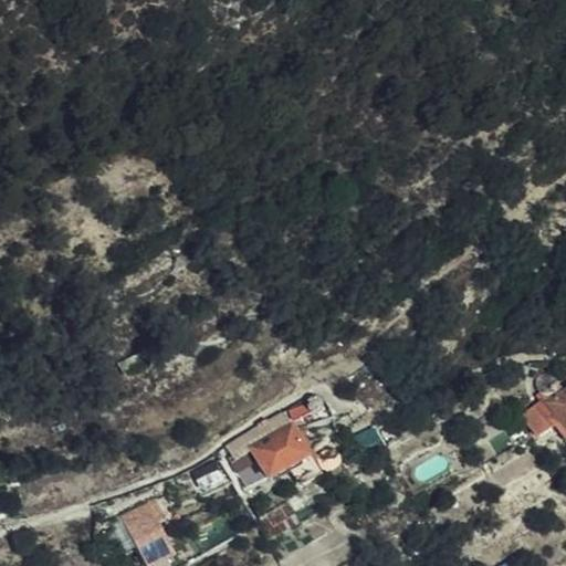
[(555,380),(552,378),(546,379),(541,383),(538,388),(540,394),(546,398),(552,398),(557,396),(559,390),(558,384),(555,380)]
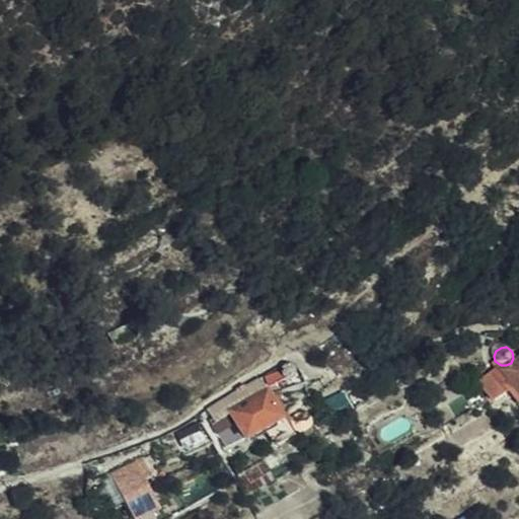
[(518,405),(518,361),(502,372),(508,383),(503,386),(507,392),(510,397),(517,408),(518,405)]
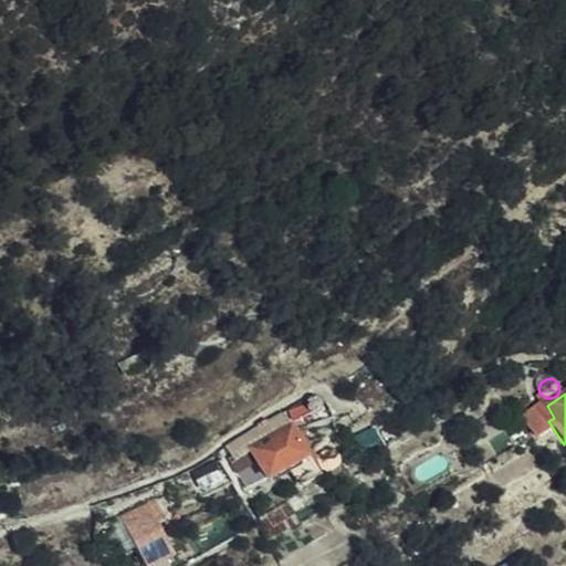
[(324,411),(327,404),(324,397),(316,395),(312,398),(310,402),(310,408),(313,412),(320,413),(324,411)]
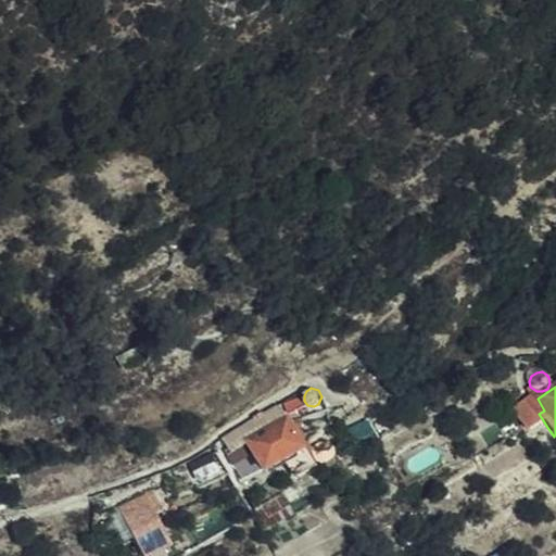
[(530,436),(546,426),(543,420),(527,430),(530,436)]
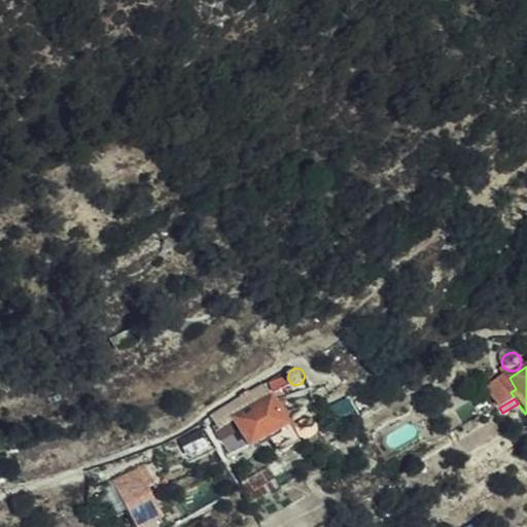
[(286,426),(272,400),(235,422),(250,448),(270,435),(286,426)]
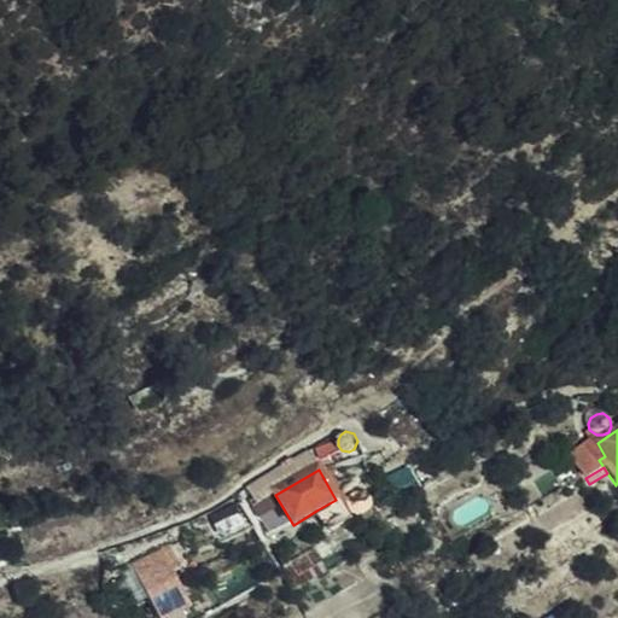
[(336,500),(316,511),(330,532),(351,519),(347,511),(351,508),(356,513),(357,514),(366,514),(368,513),(371,511),(373,507),(374,505),(373,497),(371,494),(366,491),(360,491),(353,495),(350,499),(344,503),(340,497),(336,500)]
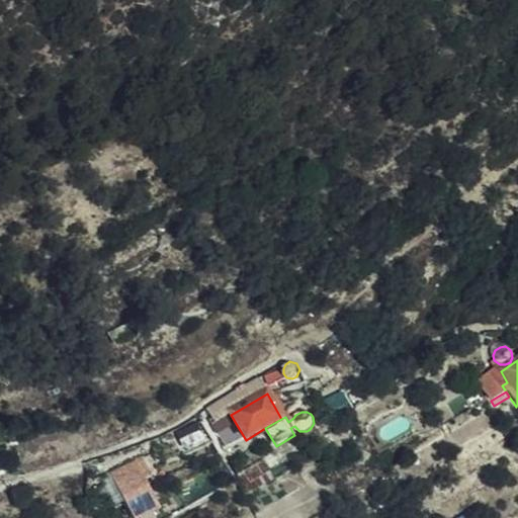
[(213,421),(226,446),(241,439),(229,414),(213,421)]
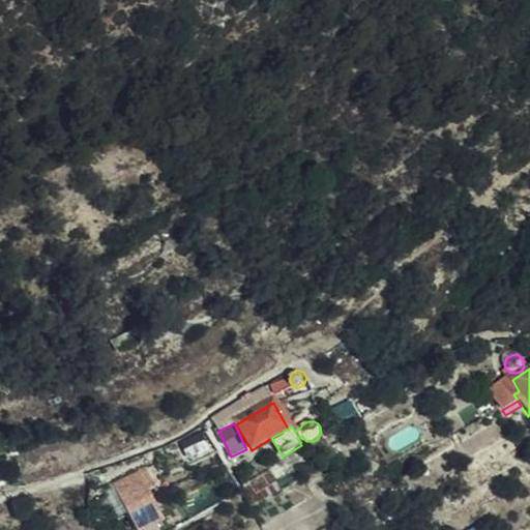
[(207,446),(200,434),(180,445),(188,459),(207,446)]
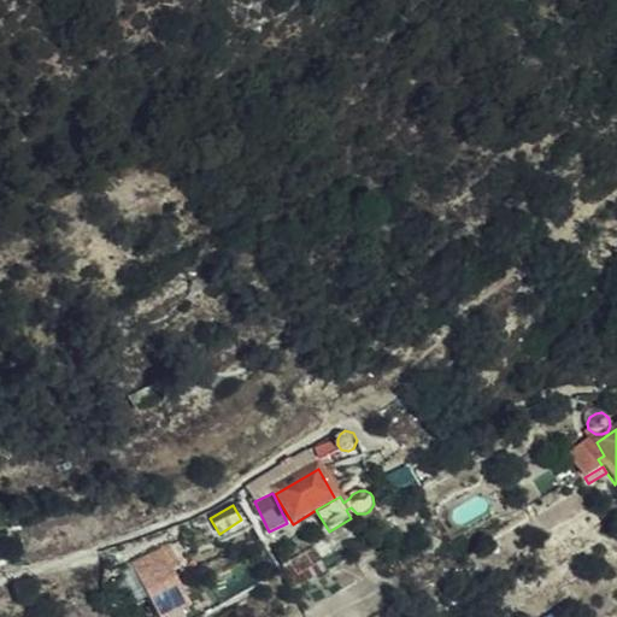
[(357,513),(356,512),(360,519),(370,513),(376,522),(380,518),(372,506),(370,510),(368,512),(365,513),(357,513)]
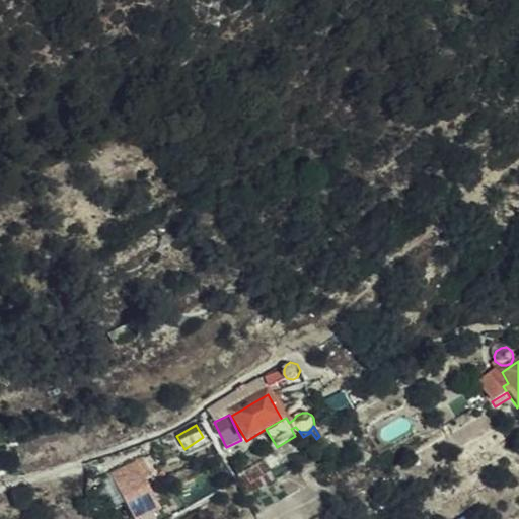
[(141,460),(106,477),(127,518),(139,518),(156,511),(141,477),(148,474),(141,460)]
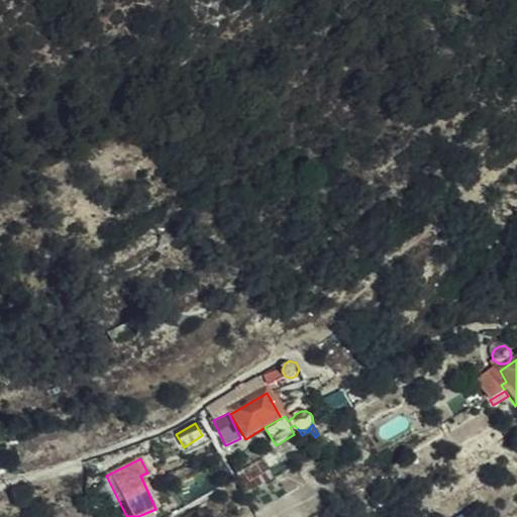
[(261,459),(236,474),(243,486),(269,471),(261,459)]
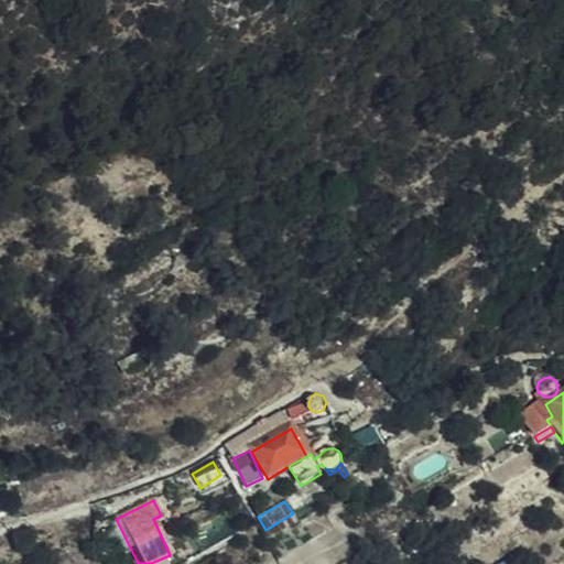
All buildings are outlined.
